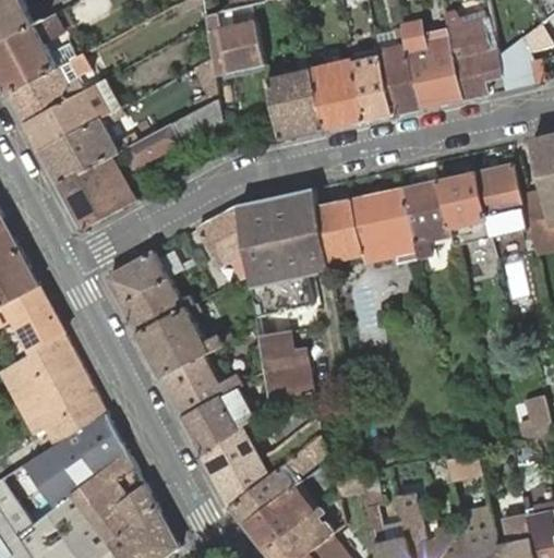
[(0,41),(33,24),(27,13),(20,0),(0,0),(0,41)]
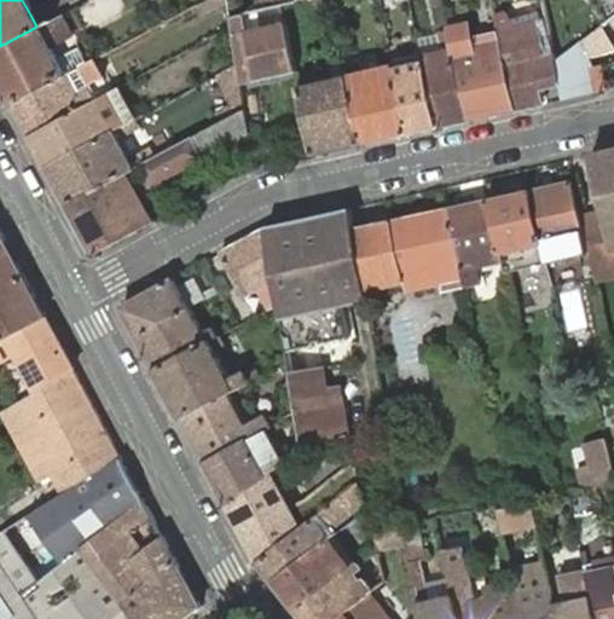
[(197,0),(192,4),(198,15),(224,1),(222,0),(197,0)]
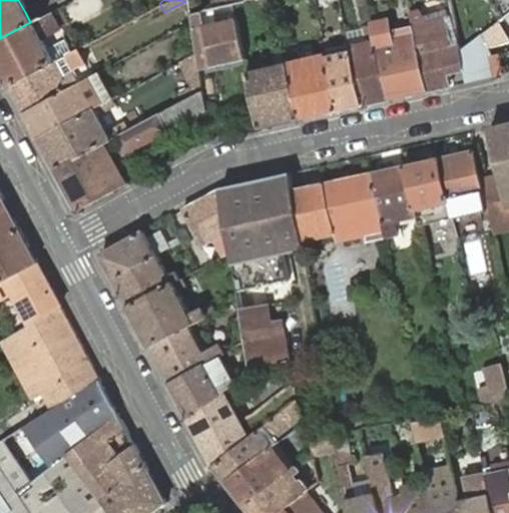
[(485,0),(446,0),(449,14),(452,27),(486,1),(485,0)]
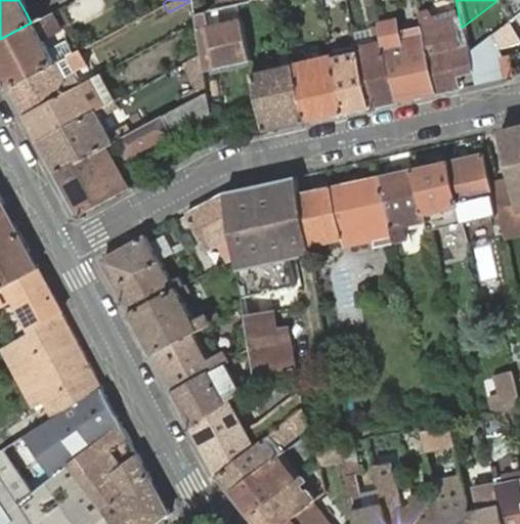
[(519,0),(495,0),(496,1),(511,18),(519,11),(519,0)]
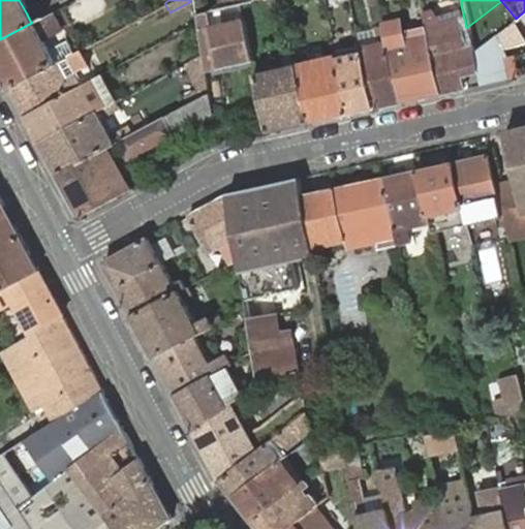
[(201,57),(203,71),(250,60),(240,4),(193,14),(201,57)]
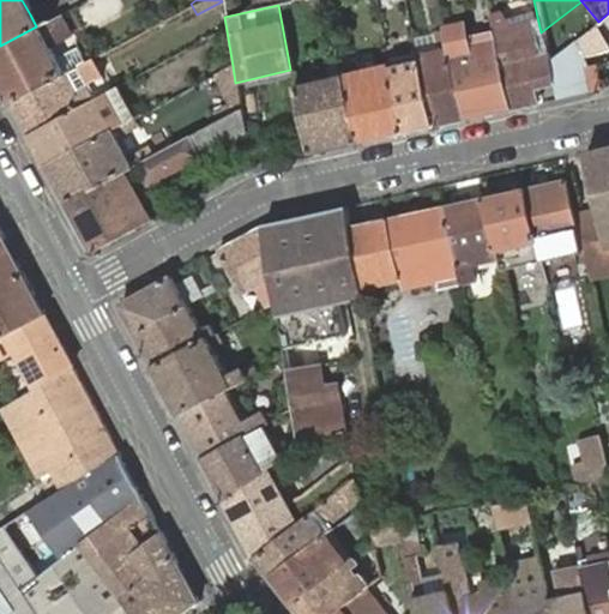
[(608,13),(598,22),(573,41),(582,58),(608,50),(608,13)]
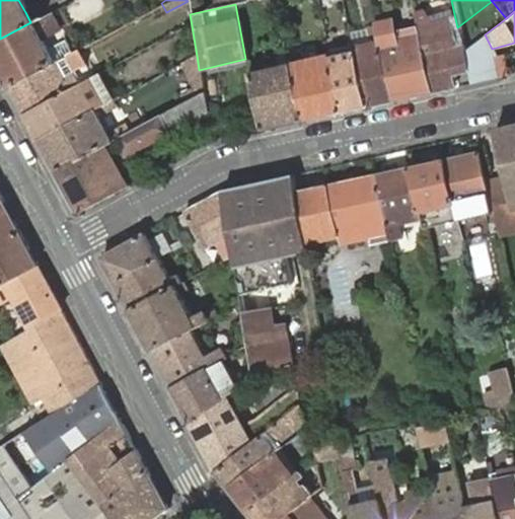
[(0,71),(8,86),(53,63),(41,41),(60,31),(50,12),(30,22),(0,39),(0,71)]
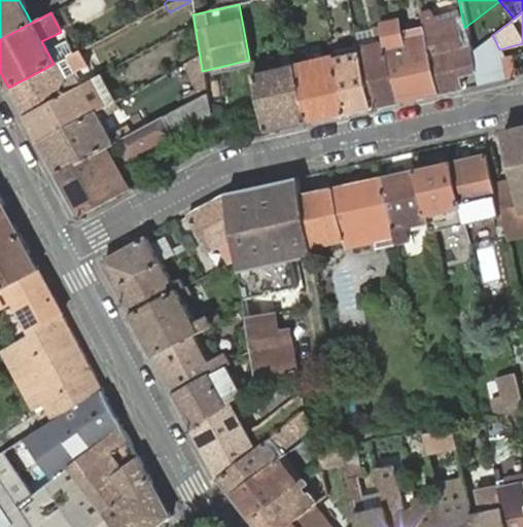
[(461,14),(421,22),(422,29),(436,93),(457,88),(455,73),(473,70),(468,53),(467,42),(464,28),(461,14)]
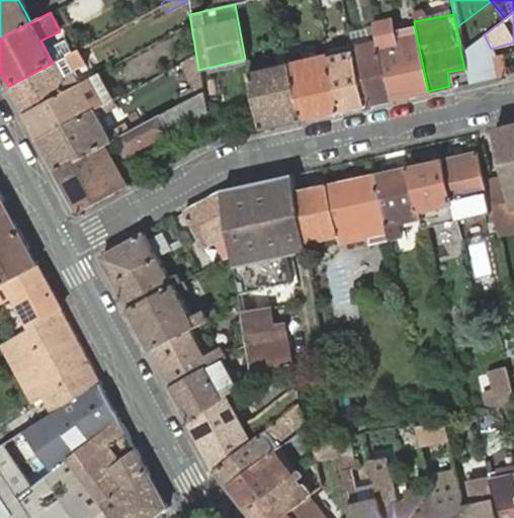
[(391,20),(372,23),(376,41),(389,100),(428,91),(415,28),(394,32),(391,20)]
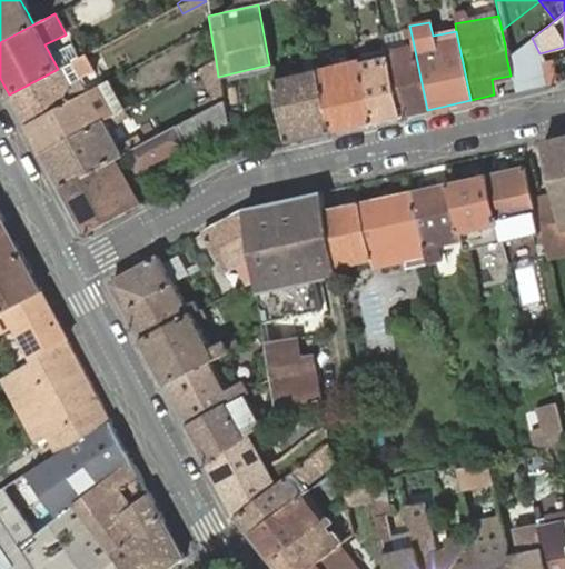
[(511,76),(514,90),(545,83),(539,61),(543,60),(539,53),(532,38),(506,57),(511,76)]
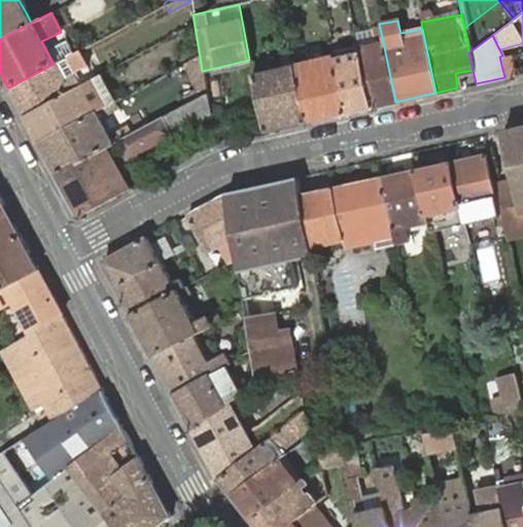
[(383,42),(357,47),(370,107),(395,102),(383,42)]
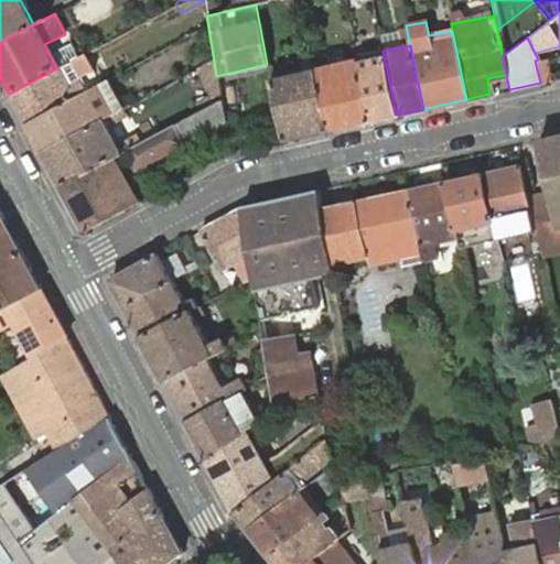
[(396,115),(383,51),(356,56),(357,62),(369,120),(396,115)]
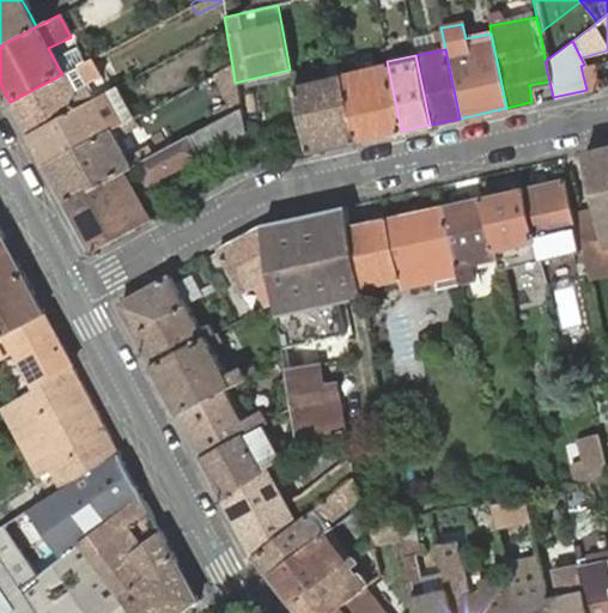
[(607,68),(607,64),(607,59),(591,62),(584,65),(581,66),(587,90),(597,87),(594,73),(607,68)]
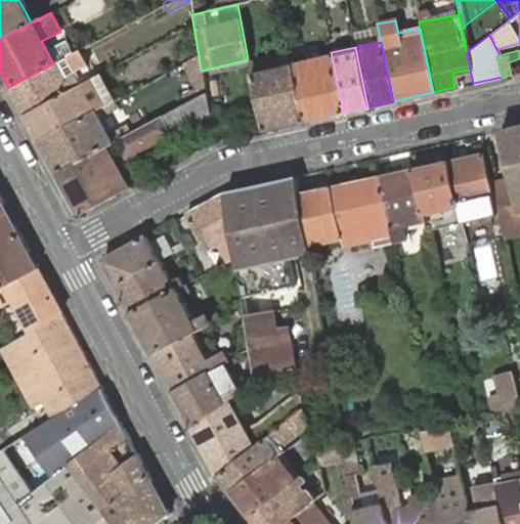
[(8,87),(23,115),(80,86),(72,72),(83,67),(75,51),(53,63),(8,87)]
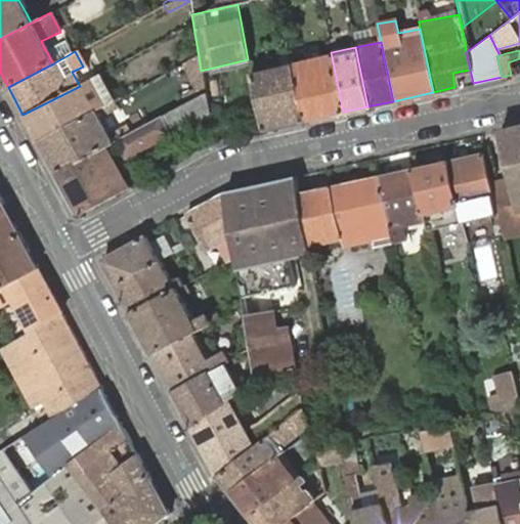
[(251,73),(262,130),(304,121),(292,67),(289,51),(278,53),(280,66),(251,73)]
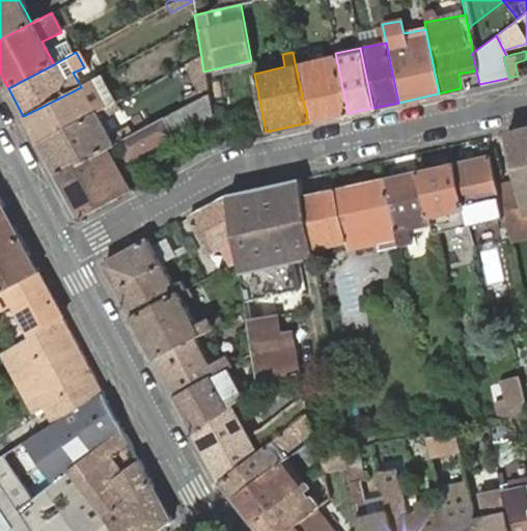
[(201,57),(184,66),(194,90),(182,98),(186,105),(207,93),(203,72),(201,57)]
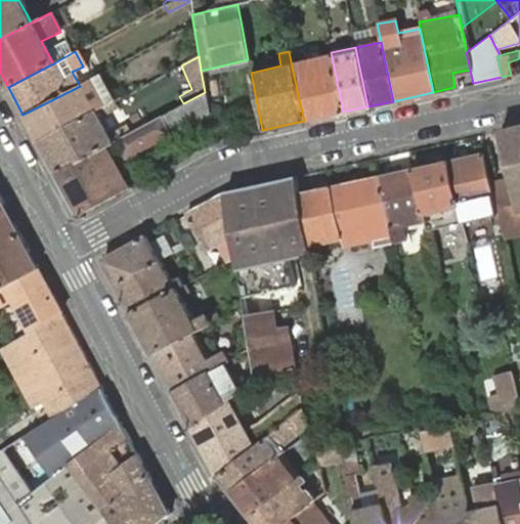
[(292,67),(304,121),(343,112),(332,57),(292,67)]
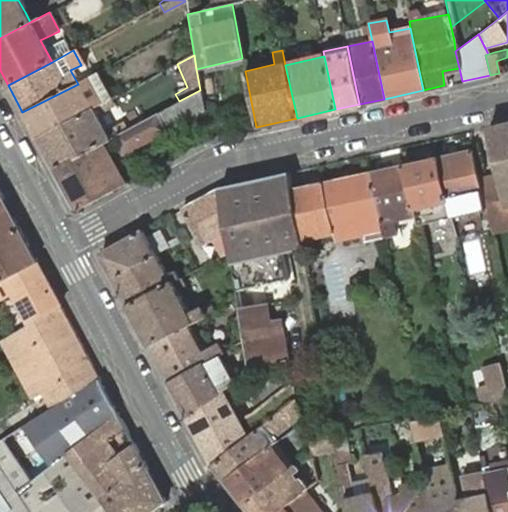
[(97,74),(88,78),(101,103),(111,97),(97,74)]
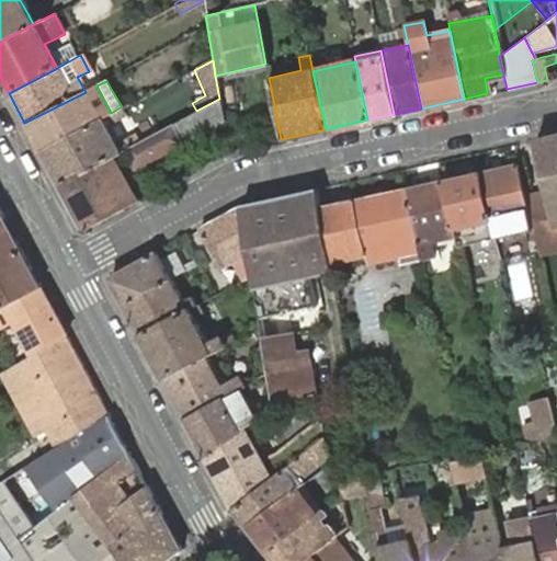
[(24,123),(38,151),(95,121),(111,113),(97,86),(86,92),(24,123)]
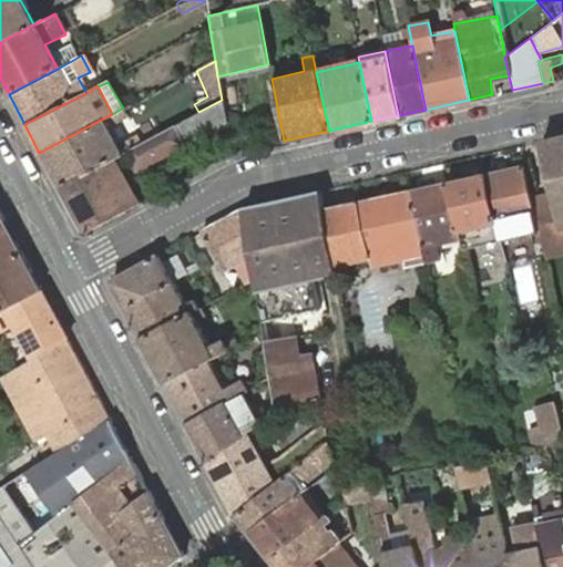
[(153,137),(119,155),(123,163),(129,160),(134,169),(225,121),(222,100),(198,112),(153,137)]
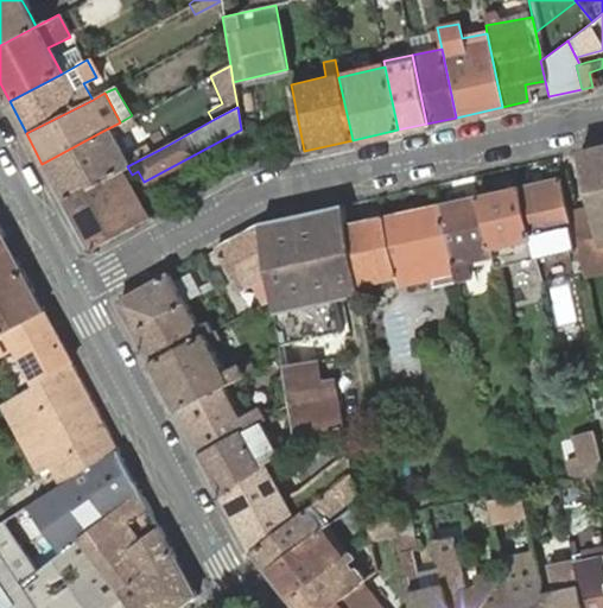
[(42,164),(62,202),(125,169),(127,166),(164,147),(156,132),(145,137),(148,143),(125,156),(115,140),(139,127),(132,115),(120,122),(103,131),(42,164)]
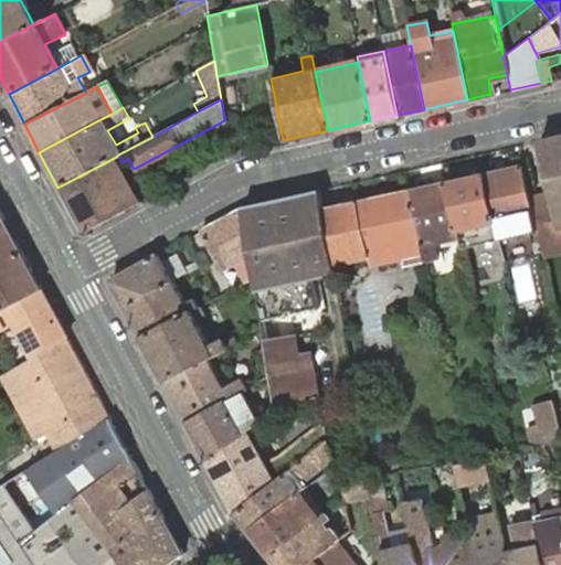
[(560,135),(538,140),(549,191),(551,201),(529,206),(535,231),(540,252),(560,247),(560,135)]
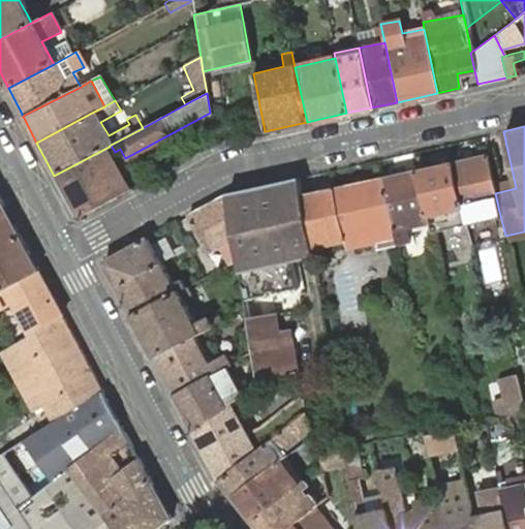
[(109,147),(54,176),(78,217),(130,188),(109,147)]
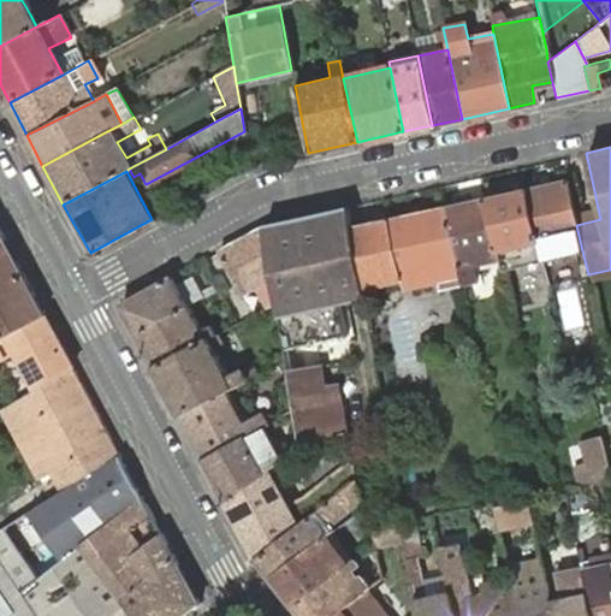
[(525,188),(535,237),(564,231),(569,255),(582,252),(576,225),(574,214),(565,179),(525,188)]
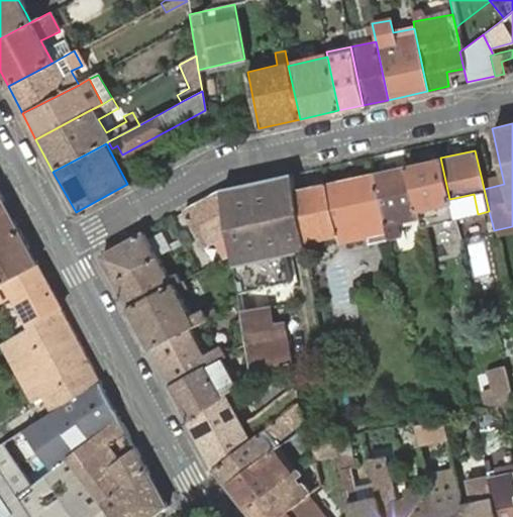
[(447,224),(454,222),(453,219),(449,199),(440,158),(406,166),(416,208),(444,202),(446,211),(444,211),(445,219),(447,224)]
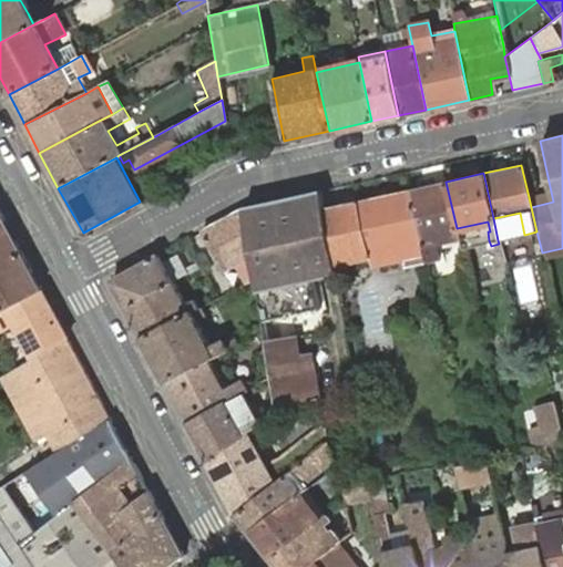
[(441,232),(457,228),(446,182),(408,189),(421,254),(423,264),(439,260),(436,246),(444,244),(441,232)]
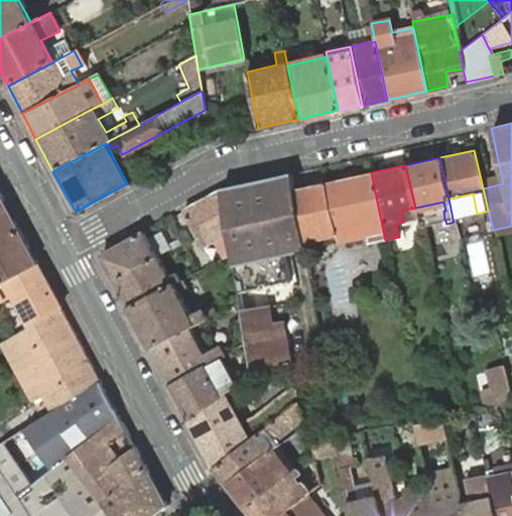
[(383,231),(371,172),(292,190),(301,240),(334,233),(336,241),(383,231)]
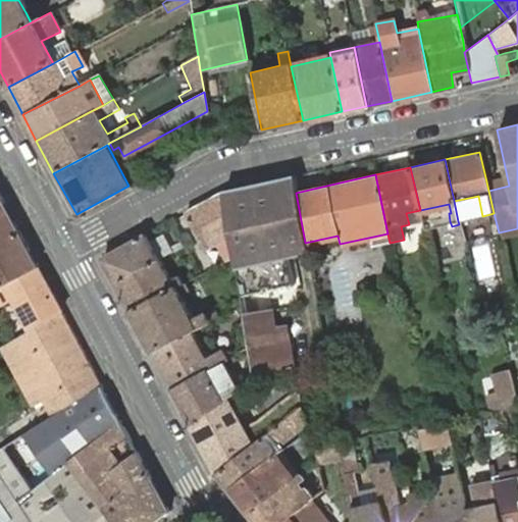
[(305,243),(296,193),(293,175),(223,191),(222,192),(234,256),(240,295),(264,290),(273,288),(291,284),(286,257),(307,252),(305,243)]
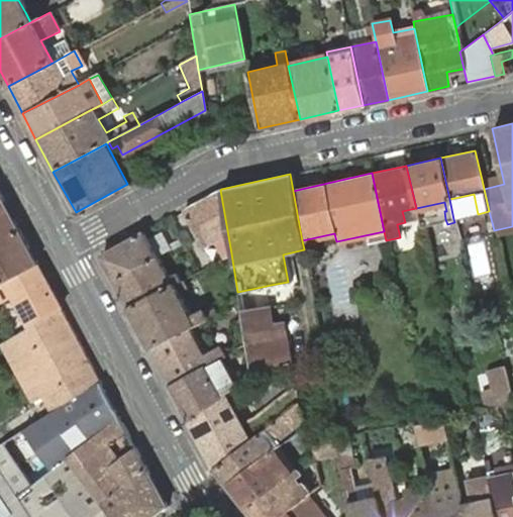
[(502,175),(482,180),(484,189),(504,184),(502,175)]
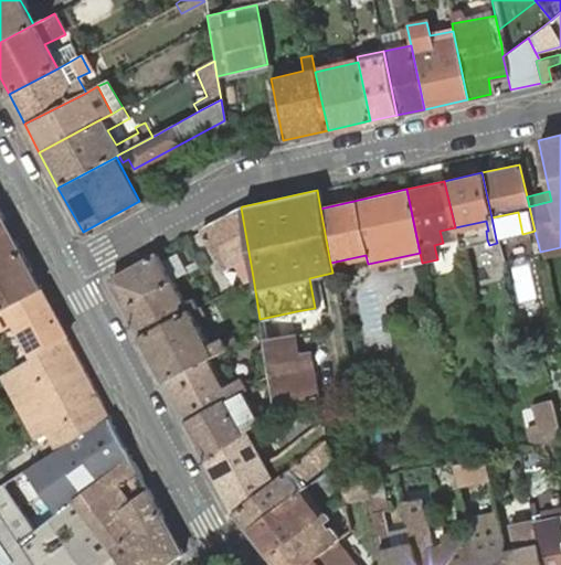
[(253,277),(241,208),(198,231),(220,272),(235,263),(240,272),(236,273),(242,283),(253,277)]
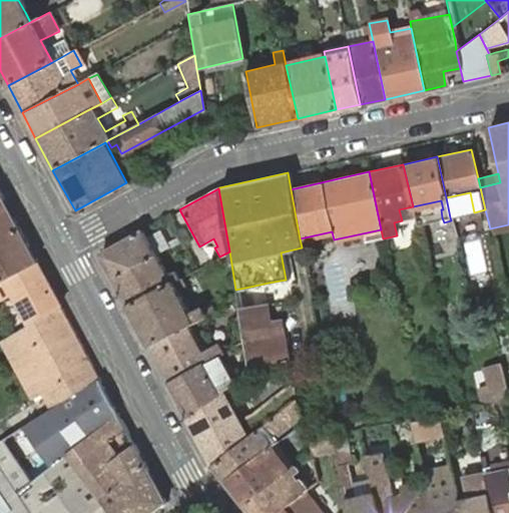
[(470,192),(446,197),(450,217),(474,212),(470,192)]
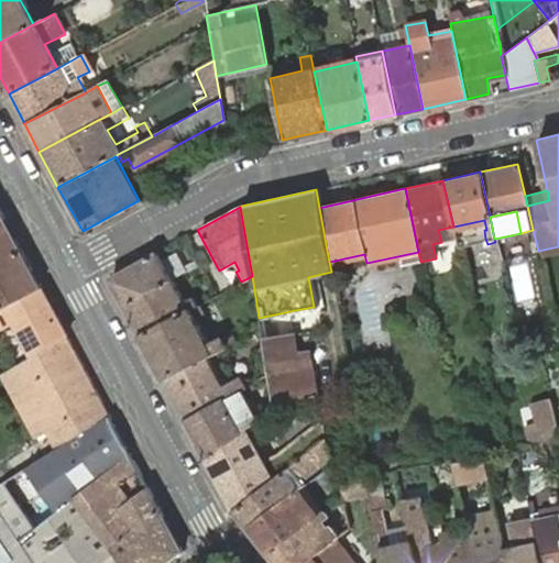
[(0,261),(19,252),(0,217),(0,261)]
